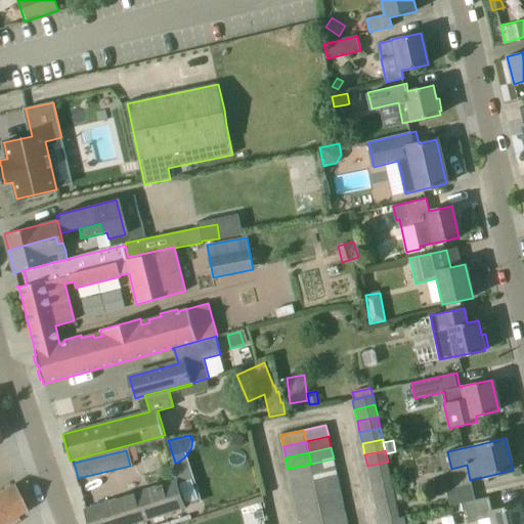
[(313,475),(336,470),(334,459),(311,464),(313,475)]
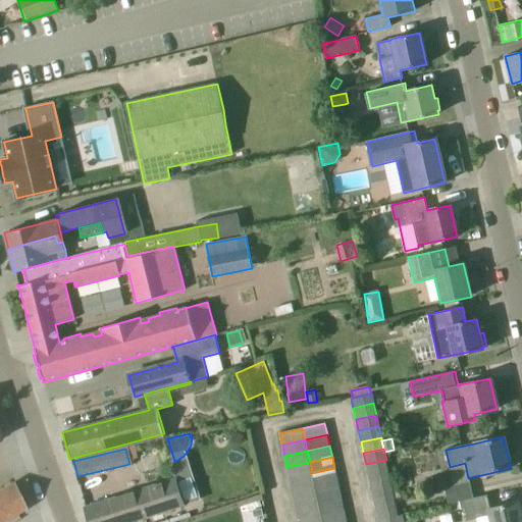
[(368,476),(388,471),(386,460),(366,464),(368,476)]
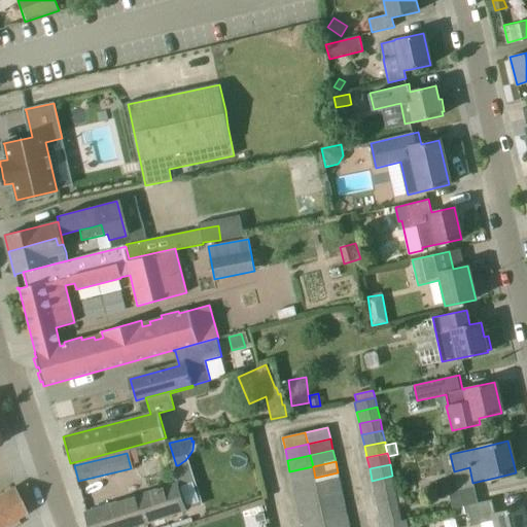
[(292,483),(315,478),(313,466),(289,471),(292,483)]
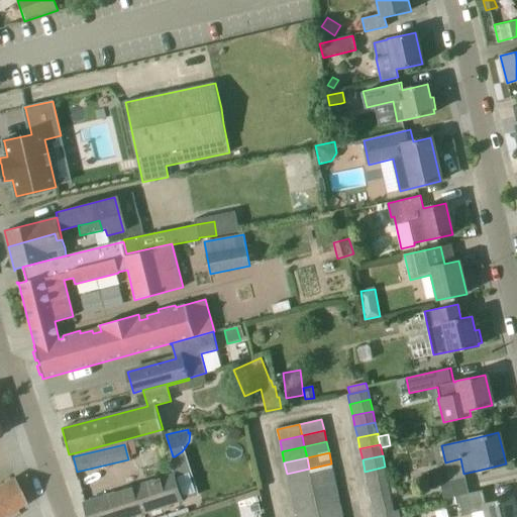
[(311,480),(334,475),(331,463),(309,469),(311,480)]
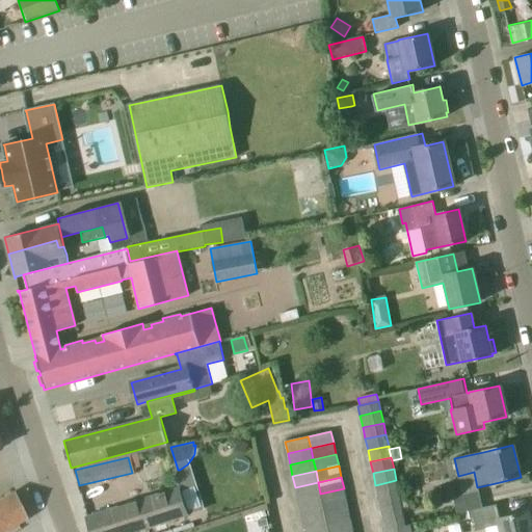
[(378,497),(399,491),(396,480),(375,485),(378,497)]
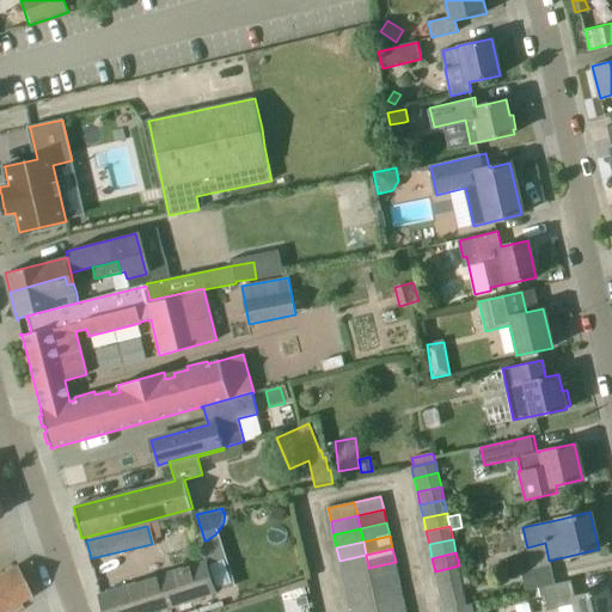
[(342,574),(368,568),(366,555),(340,561),(342,574)]
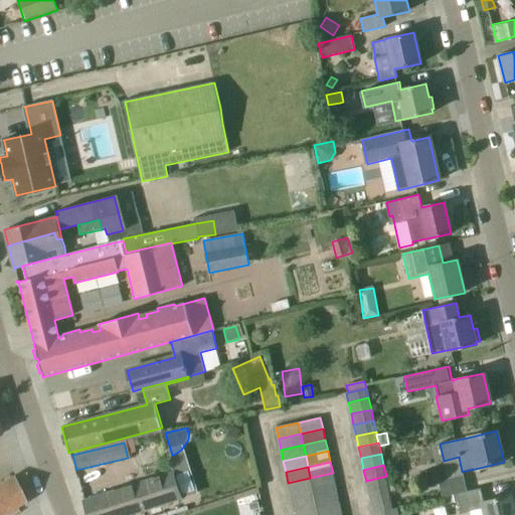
[(87,514),(129,514),(182,498),(181,494),(176,477),(174,471),(102,495),(82,501),(87,514)]
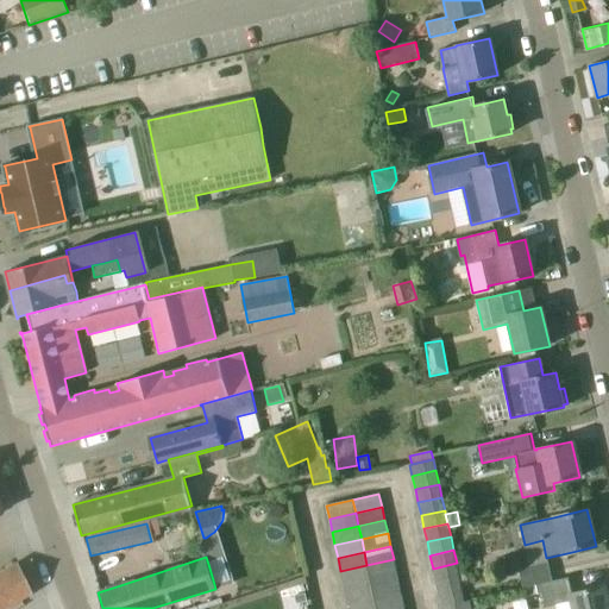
[(370,578),(396,572),(394,559),(366,565),(370,578)]
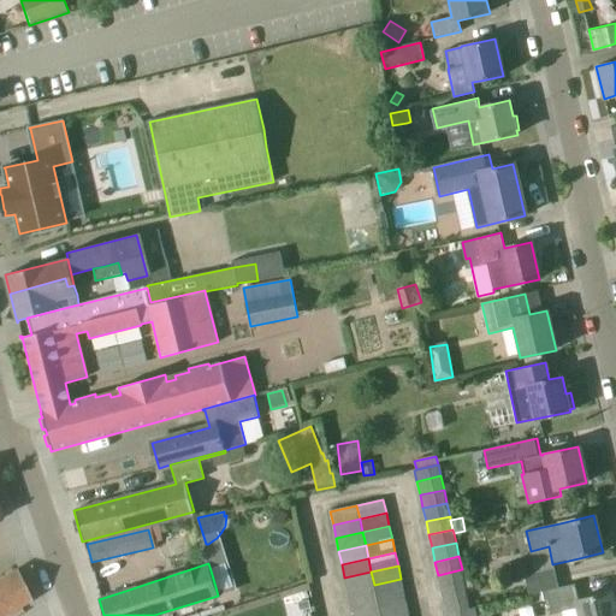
[(528,596),(548,591),(560,588),(555,568),(535,573),(525,575),(528,596)]
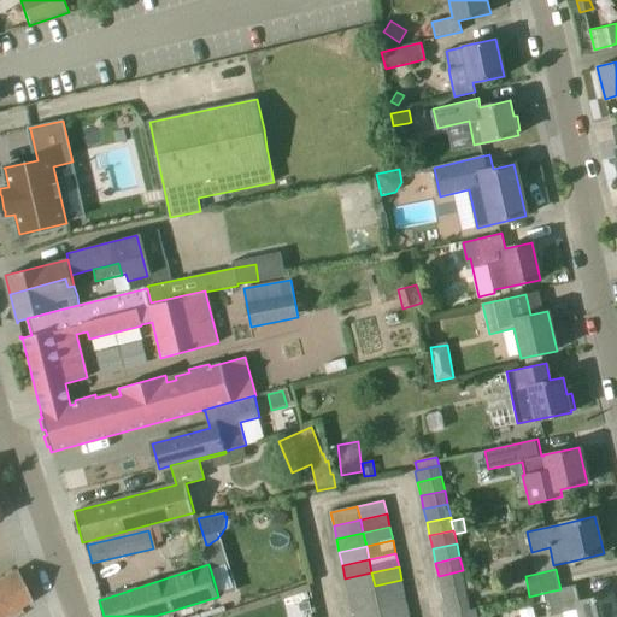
[(441,589),(465,583),(463,570),(439,576),(441,589)]
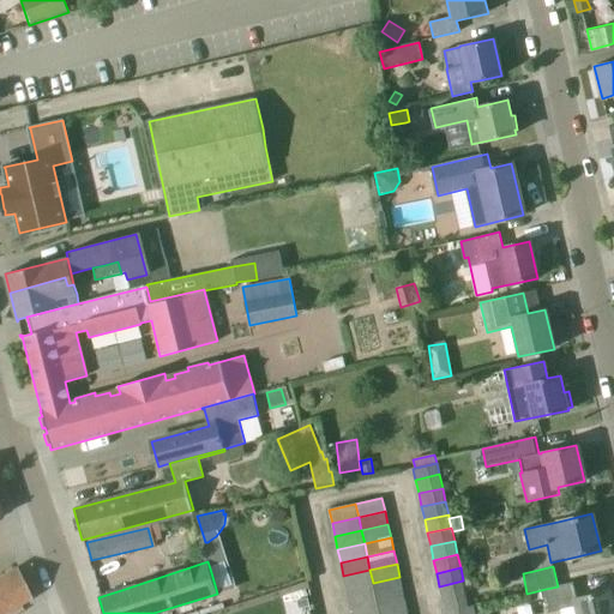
[(0,613),(5,613),(20,605),(31,599),(16,569),(0,577),(0,613)]
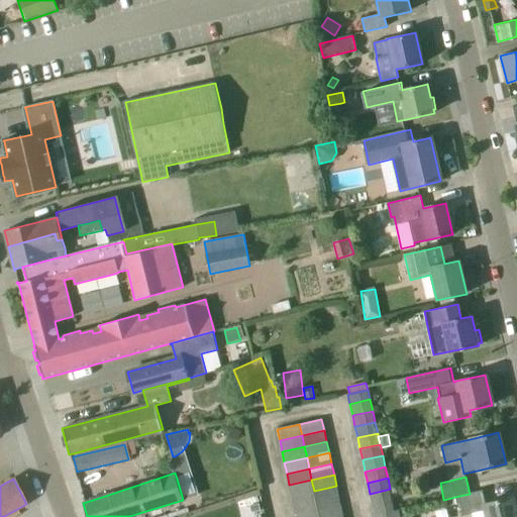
[(292,496),(314,491),(311,480),(289,485),(292,496)]
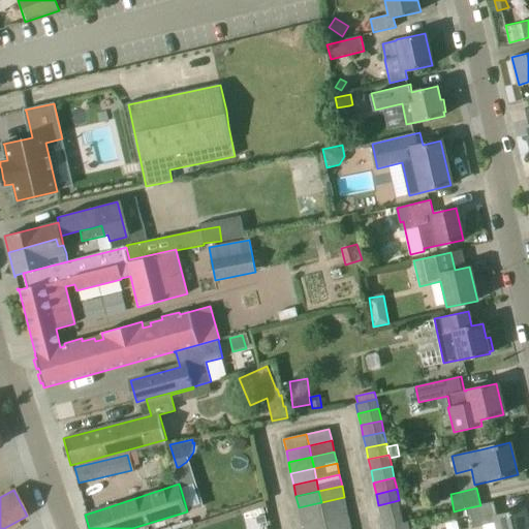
[(323,514),(347,508),(344,497),(321,502),(323,514)]
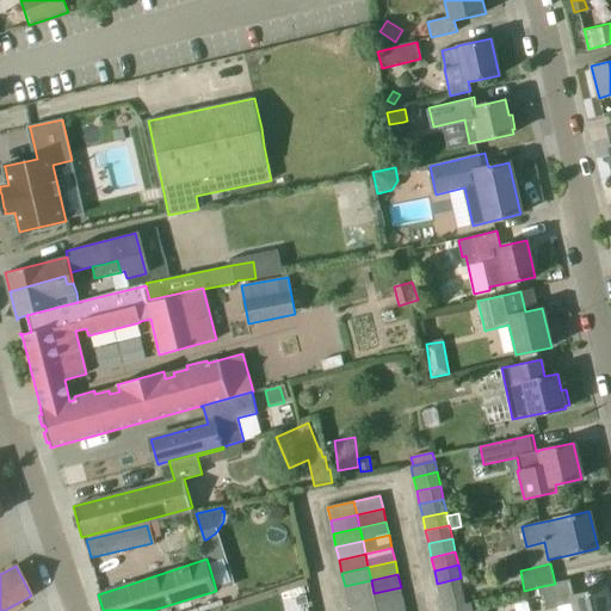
[(440,597),(464,591),(461,578),(437,584),(440,597)]
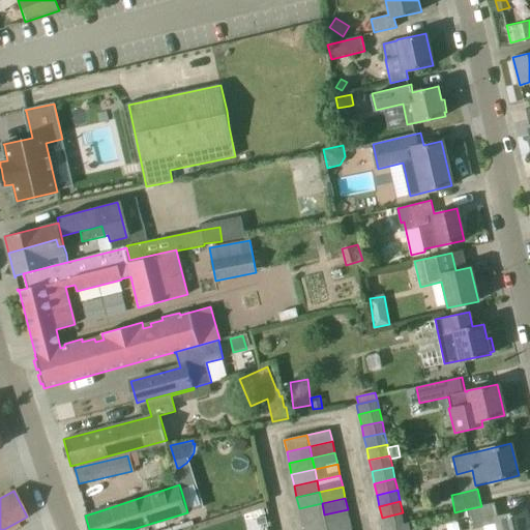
[(301,520),(324,514),(322,503),(299,508),(301,520)]
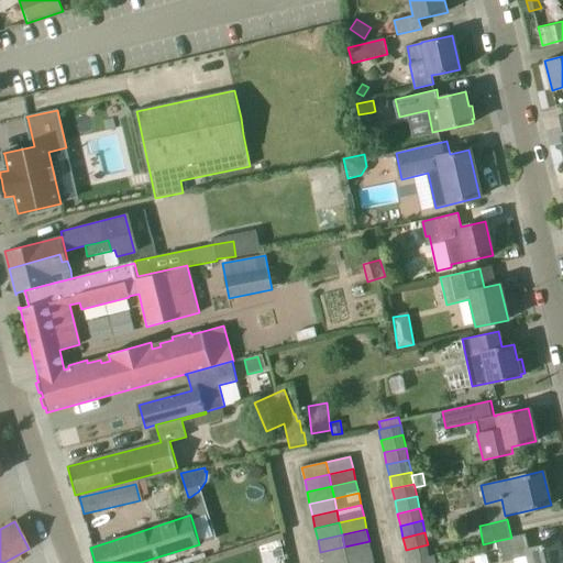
[(562,562),(562,558),(559,541),(527,549),(523,534),(511,538),(500,540),(506,561),(528,556),(529,562),(562,562)]
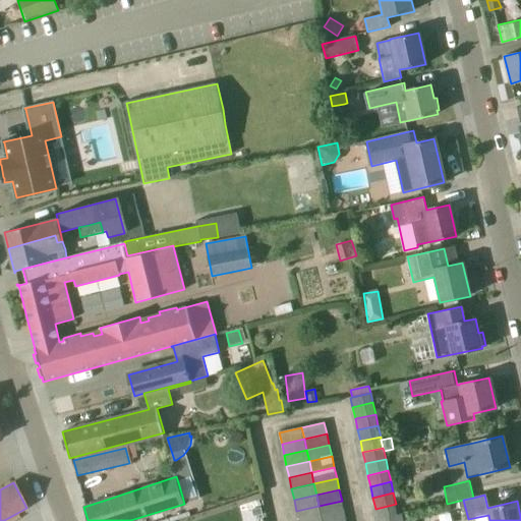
[(322,517),(344,512),(342,501),(319,506),(322,517)]
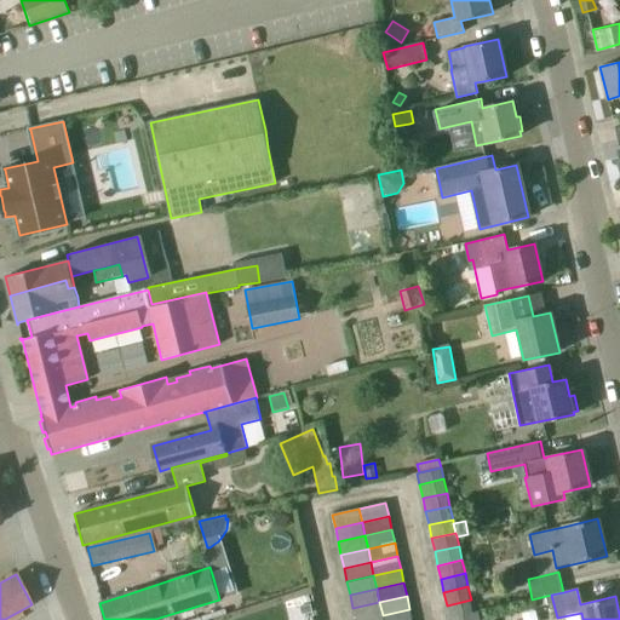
[(449,619),(480,613),(480,612),(474,613),(471,600),(447,606),(449,619)]
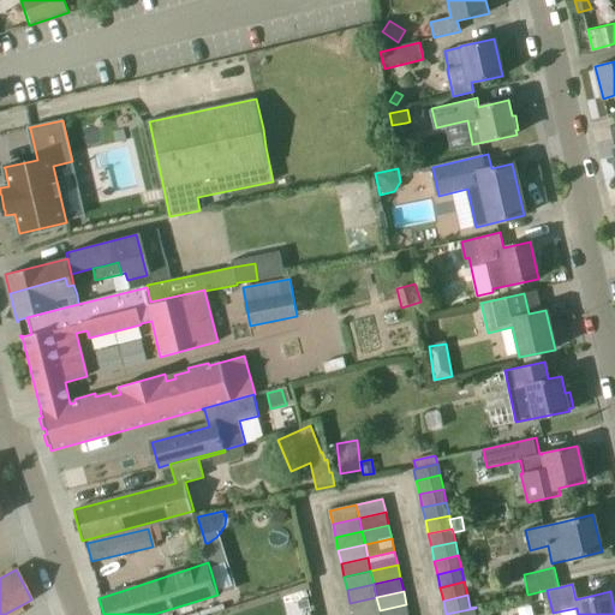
[(352,614),(356,614),(380,610),(376,597),(350,603),(352,614)]
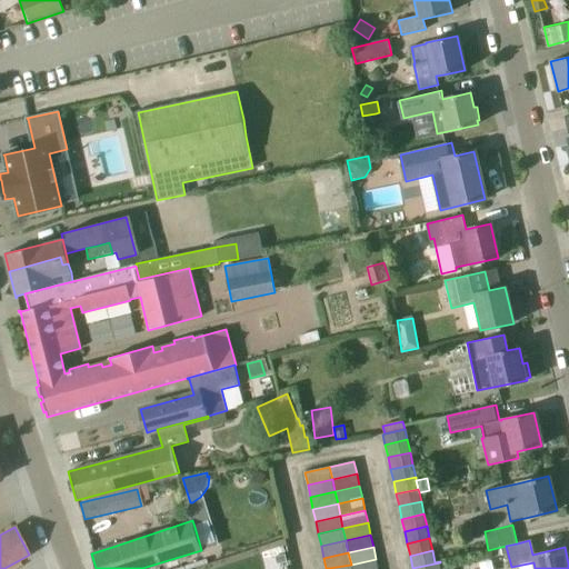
[(351,568),(377,568),(376,559),(351,565),(351,568)]
